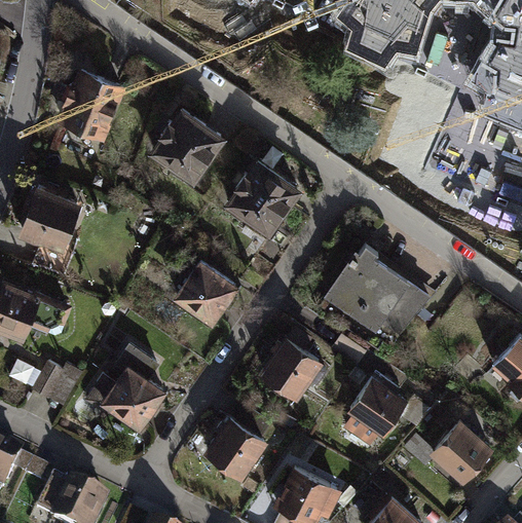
[(244,0),(261,8),(266,0),(244,0)]
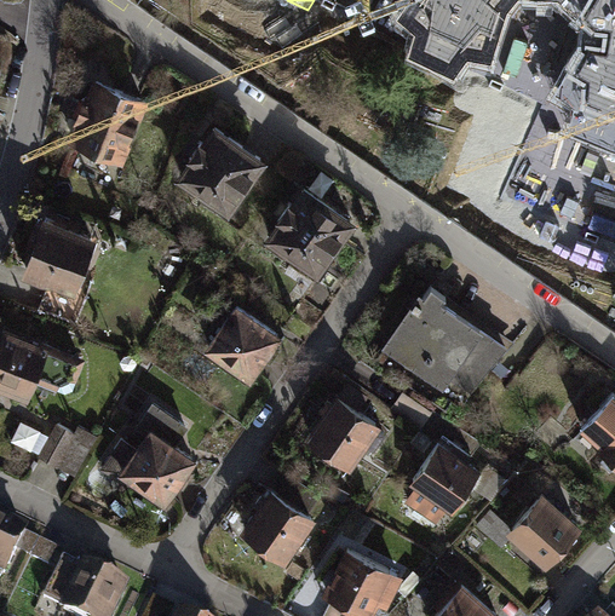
[(419,0),(403,23),(420,42),(413,62),(466,87),(477,69),(503,72),(521,15),(532,1),(565,5),(568,0),(419,0)]
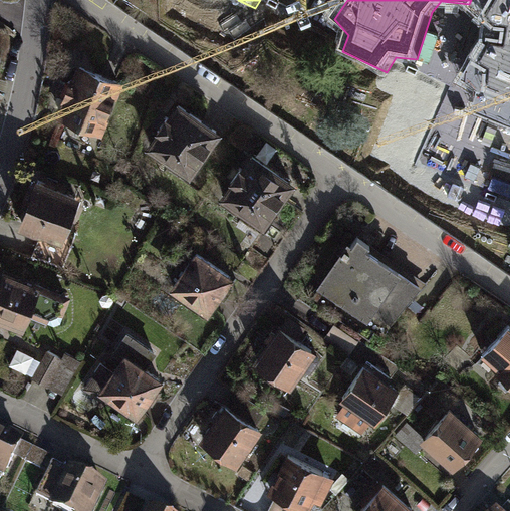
[(509,0),(471,0),(469,4),(496,29),(494,43),(466,83),(480,98),(474,114),(509,132),(509,0)]
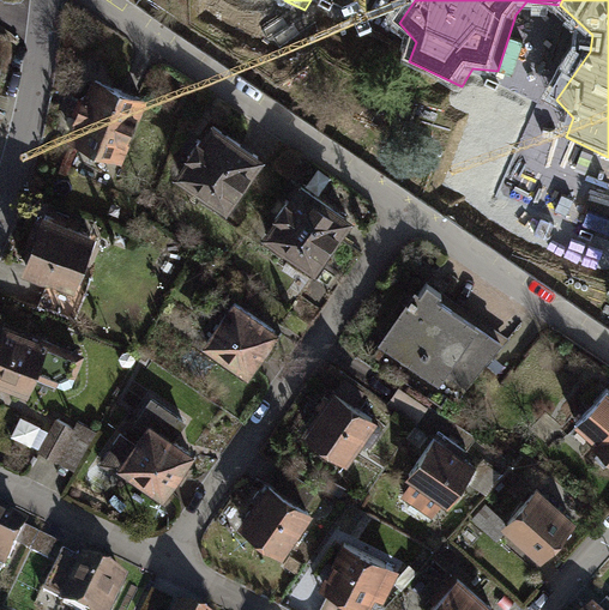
[(121,165),(148,98),(91,77),(66,144),(121,165)]
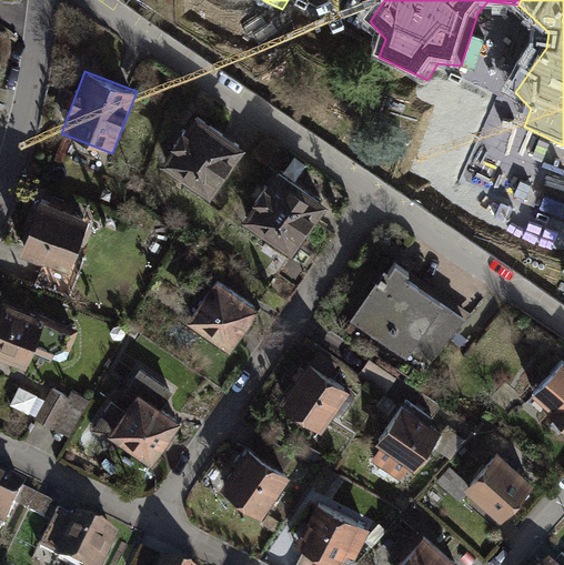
[(211,201),(247,148),(197,114),(161,167),(211,201)]
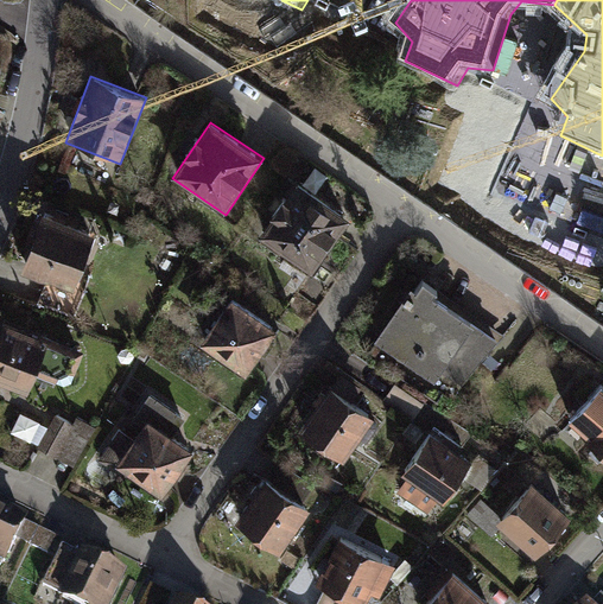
[(294,182),(255,239),(310,275),(349,218),(294,182)]
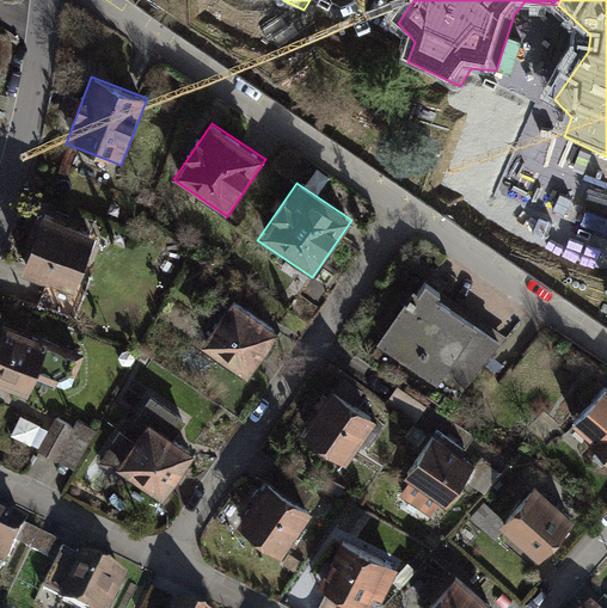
[(20,274),(73,293),(93,235),(41,216),(20,274)]
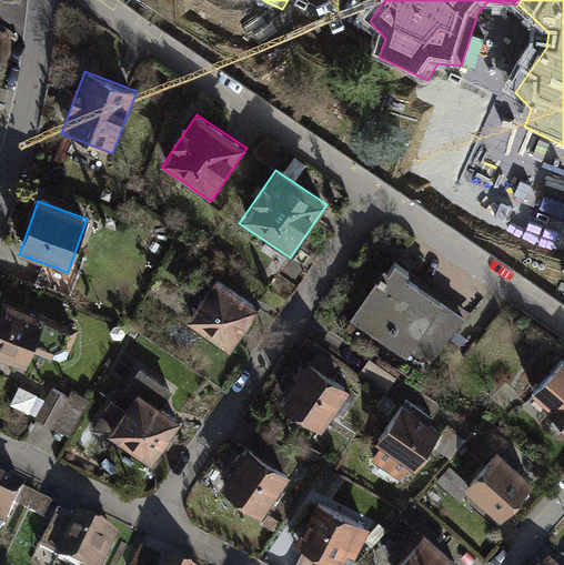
[(443,305),(404,280),(409,273),(394,264),(389,274),(383,271),(351,321),(408,359),(413,350),(434,363),(463,319),(443,305)]
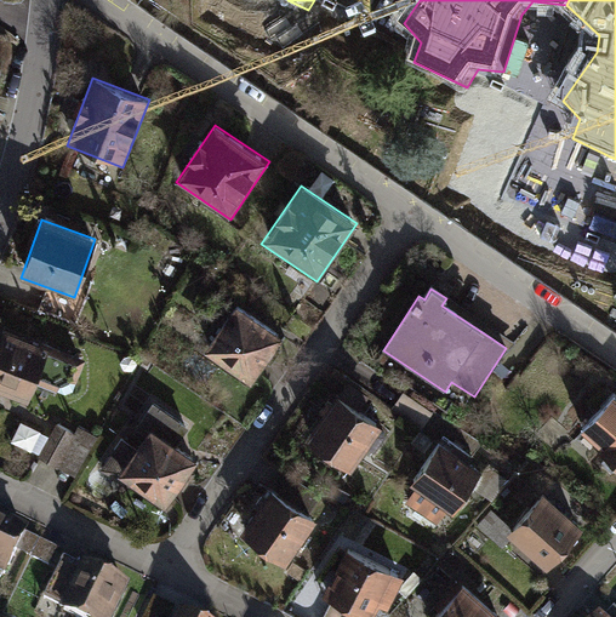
[(204,354),(250,386),(283,338),(237,307),(204,354)]
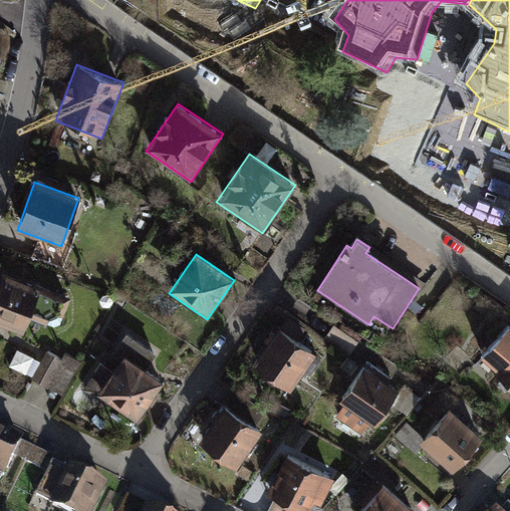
[(32,287),(0,275),(0,326),(22,335),(30,319),(47,325),(54,327),(58,325),(70,299),(33,285),(32,287)]
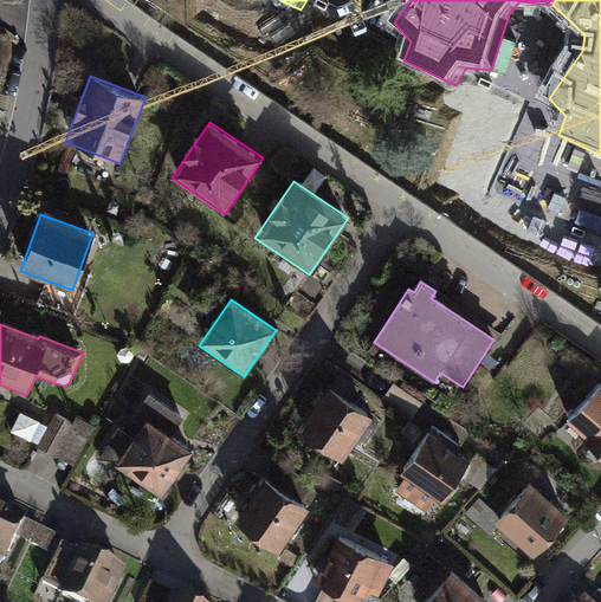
[(354,459),(383,415),(337,384),(308,429),(354,459)]
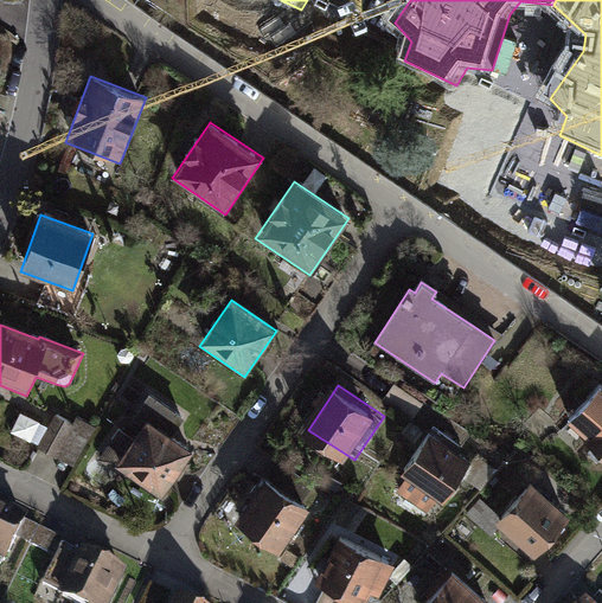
[(601,392),(600,391),(571,422),(583,432),(580,436),(601,455),(601,392)]
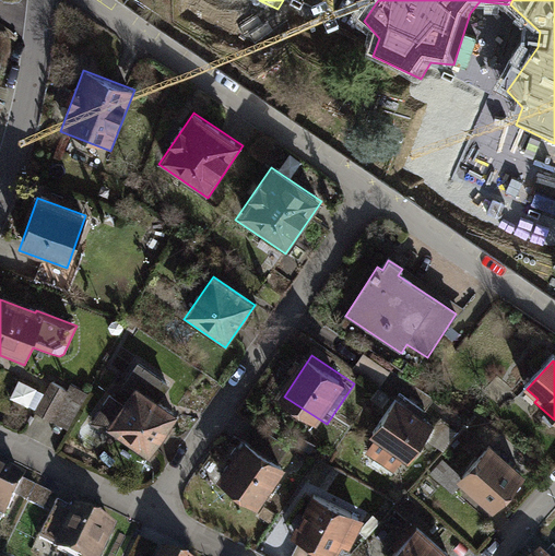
[(80,428),(93,394),(59,381),(54,393),(25,382),(16,403),(80,428)]
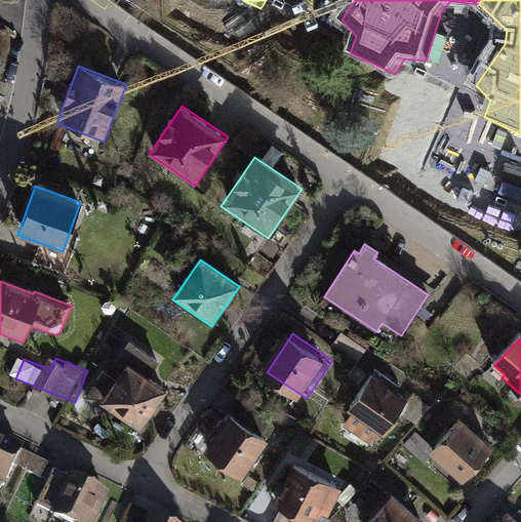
[(137,427),(165,388),(125,361),(113,378),(101,370),(82,397),(95,406),(99,400),(137,427)]
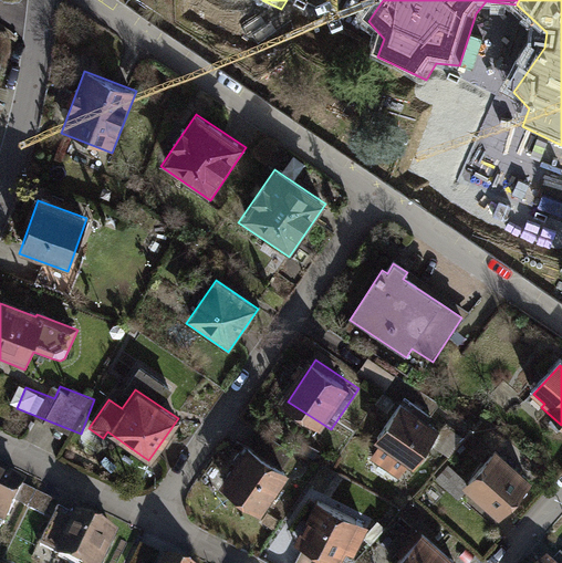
[(439,431),(399,405),(373,444),(378,447),(368,461),(398,480),(407,468),(413,471),(439,431)]
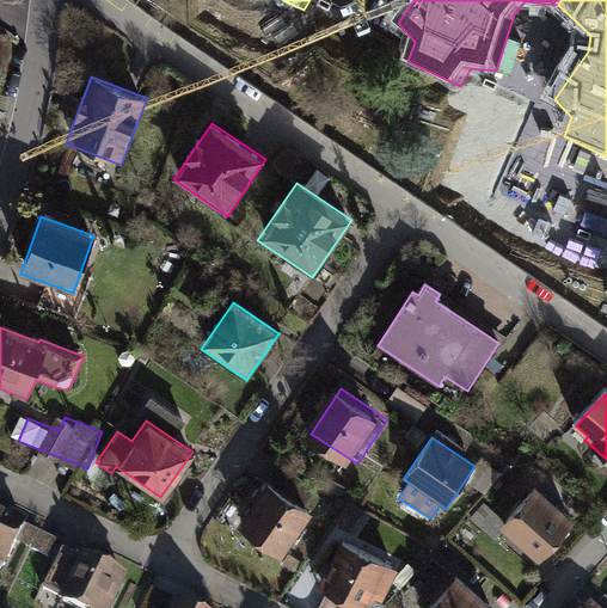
[(277,479),(247,523),(293,554),(323,510),(277,479)]
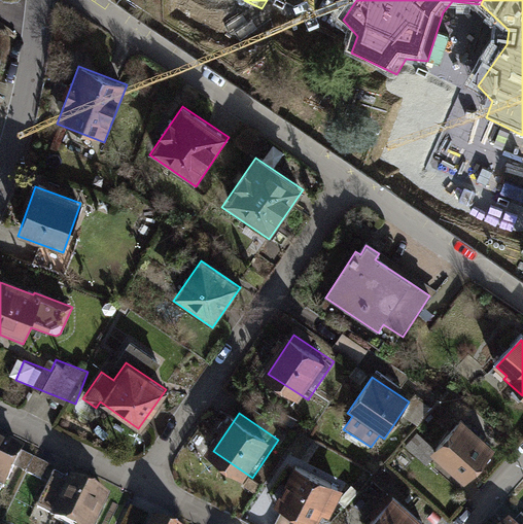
[(434,452),(430,456),(433,459),(464,486),(495,452),(462,421),(434,452)]
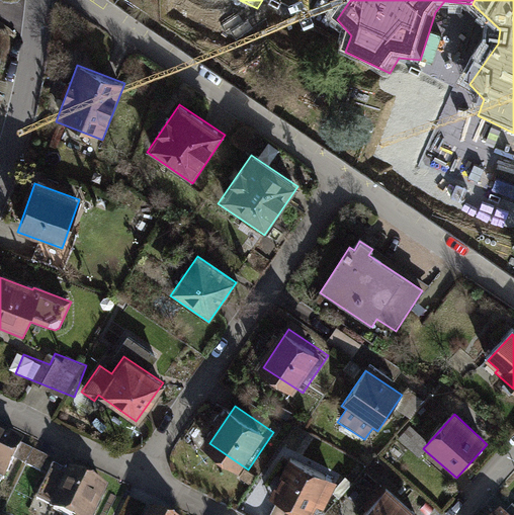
[(418,460),(426,451),(423,448),(427,444),(408,427),(396,440),(418,460)]
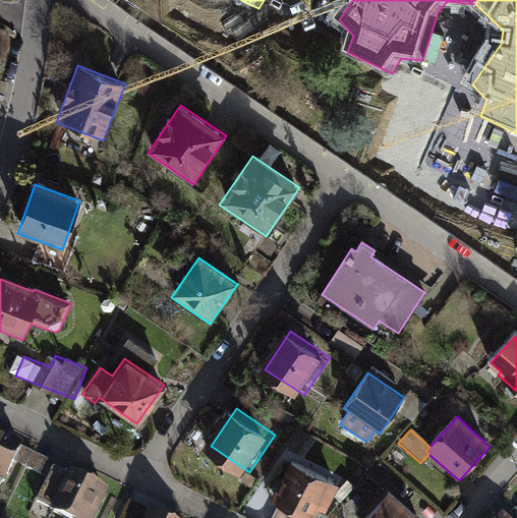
[(0,433),(0,494),(6,482),(8,483),(18,464),(25,449),(27,446),(0,433)]
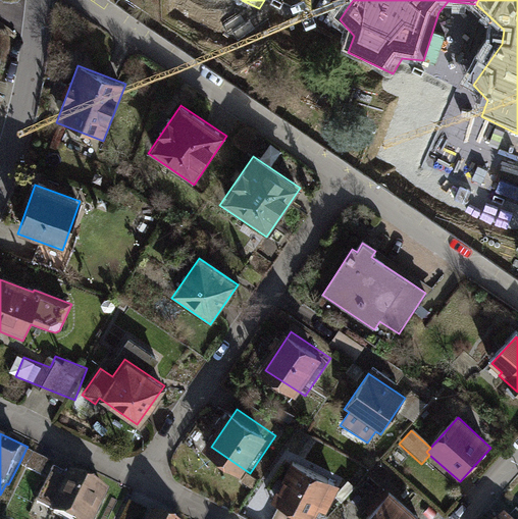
[(30,471),(37,456),(26,450),(18,465),(30,471)]
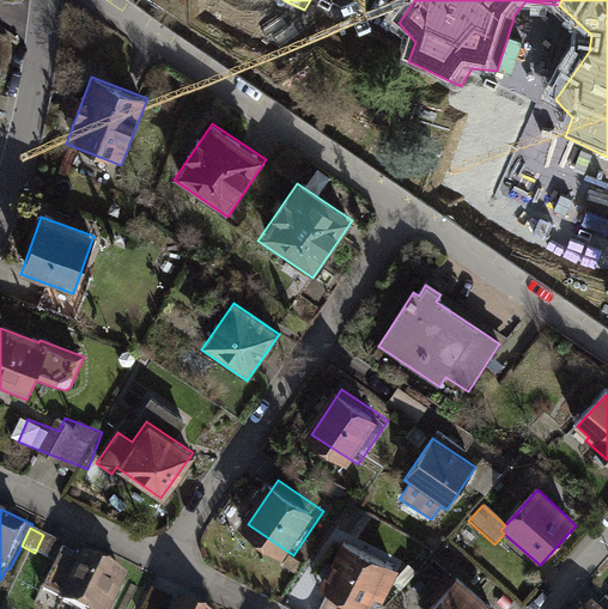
[(35,553),(62,566),(68,553),(71,548),(43,535),(35,553)]
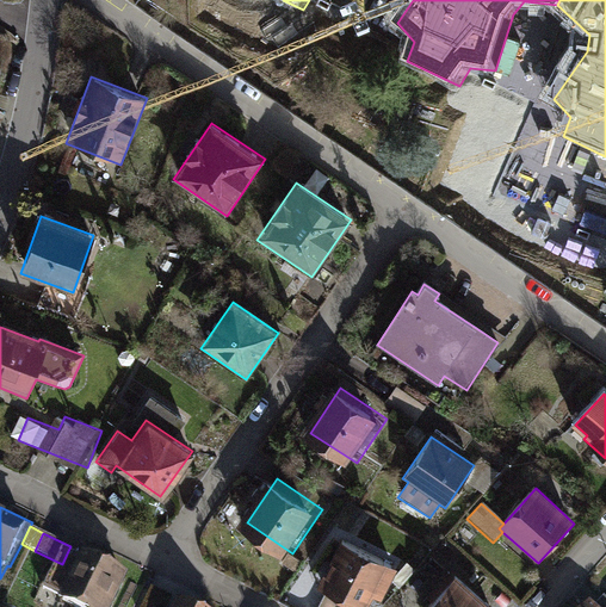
[(388,598),(403,565),(347,537),(323,584),(368,606),(373,606),(379,594),(388,598)]
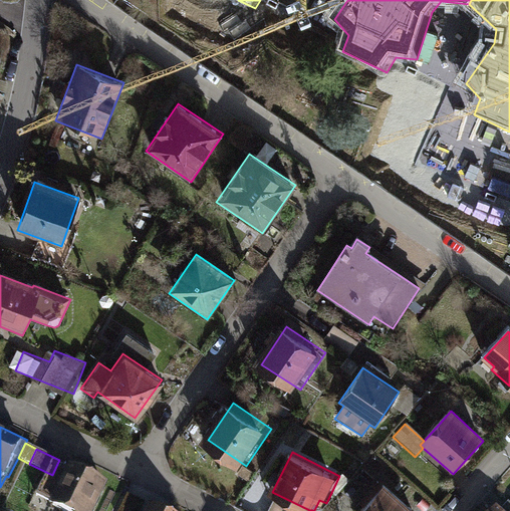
[(100,510),(112,485),(73,466),(71,471),(57,464),(52,475),(41,497),(55,504),(53,507),(60,510),(100,510)]
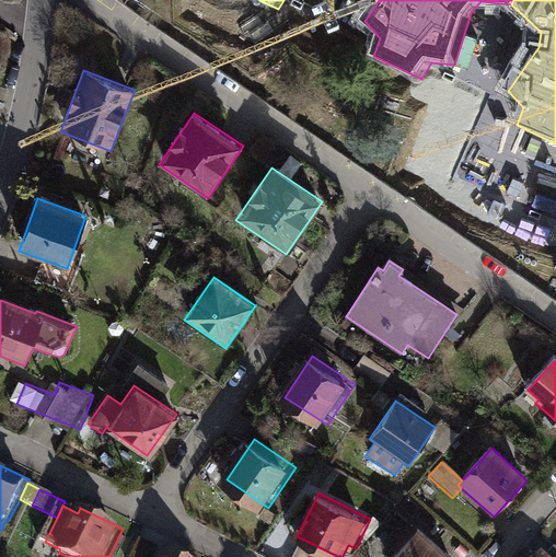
[(456,556),(425,529),(421,532),(415,526),(395,549),(402,555),(401,556),(456,556)]
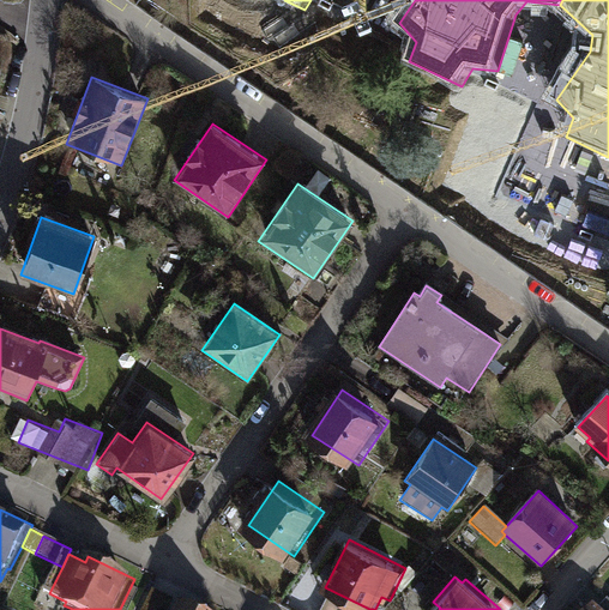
[(176,609),(179,604),(158,595),(150,609),(176,609)]
